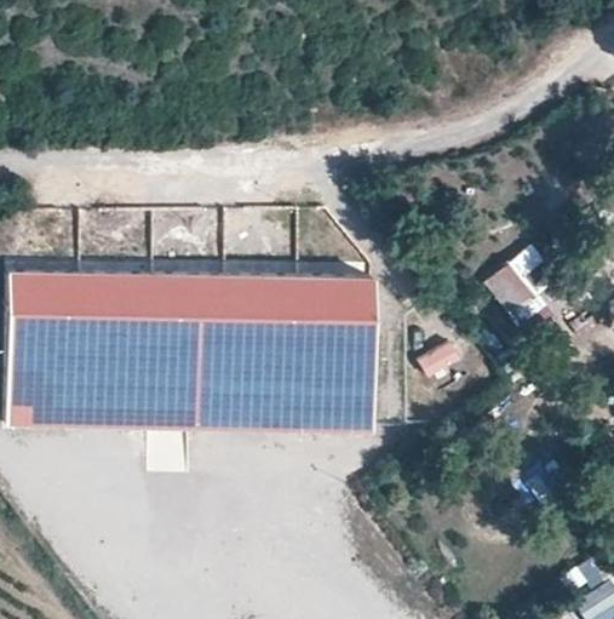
[(533,244),(489,278),(528,330),(552,310),(539,293),(560,278),(533,244)]
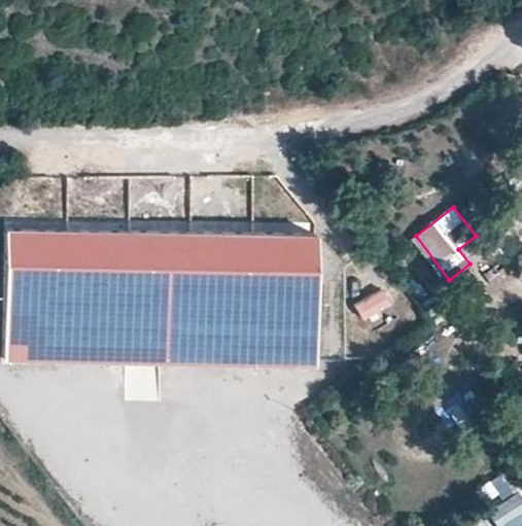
[(316,365),(318,234),(8,231),(6,362),(316,365)]
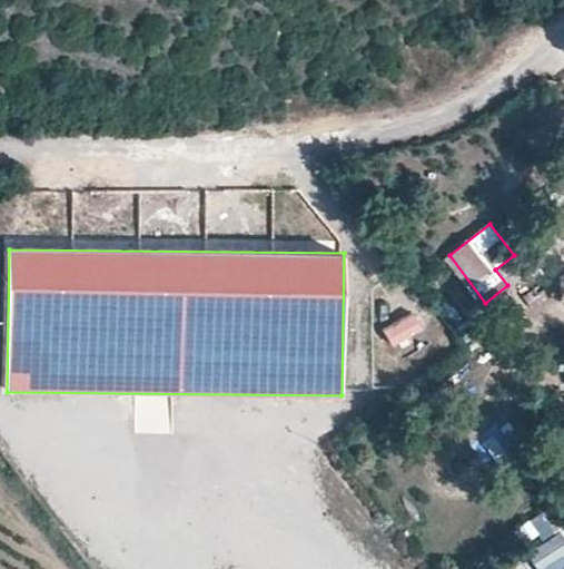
[(413,334),(422,349),(435,340),(415,308),(385,327),(396,344),(413,334)]
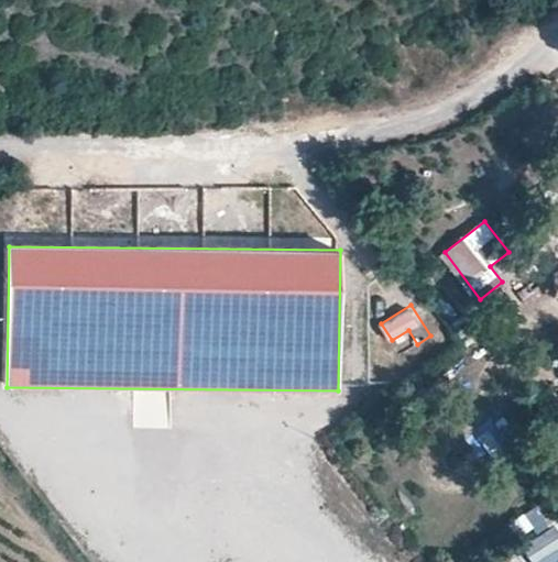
[(457,383),(480,365),(469,352),(447,368),(457,383)]
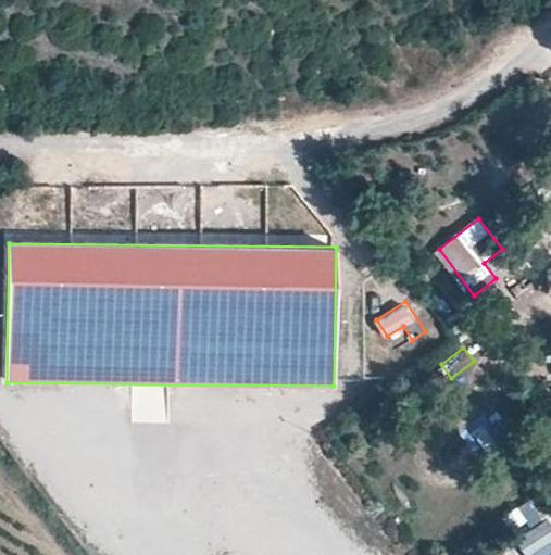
[(520,522),(541,515),(535,499),(513,507),(520,522)]
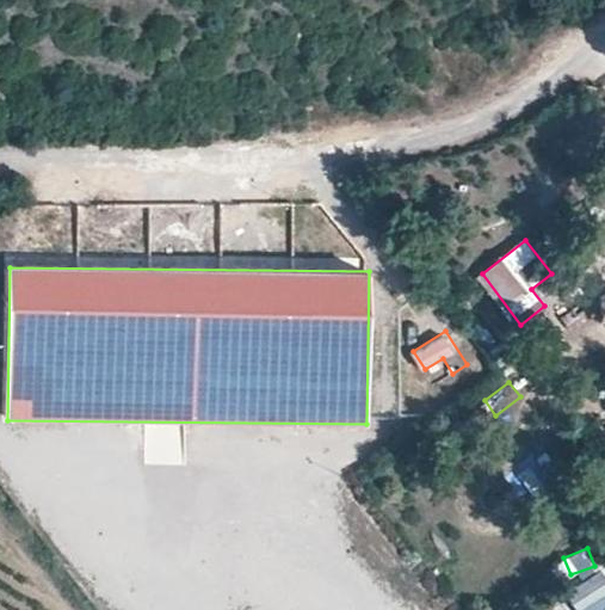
[(604,572),(599,566),(568,591),(584,609),(593,609),(604,599),(604,572)]
